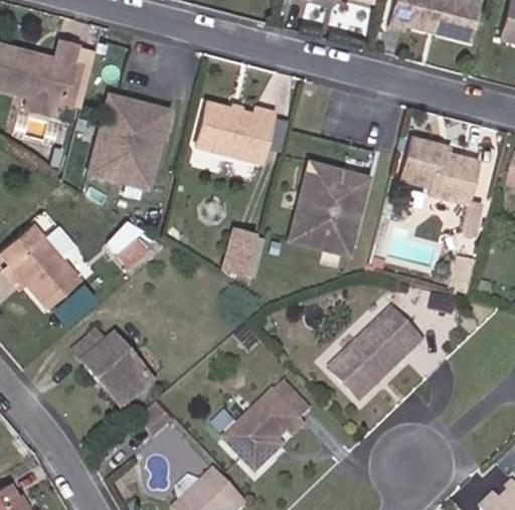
[(390,0),(386,17),(394,20),(397,10),(414,14),(417,5),(435,9),(448,23),(470,29),(477,0),(390,0)]
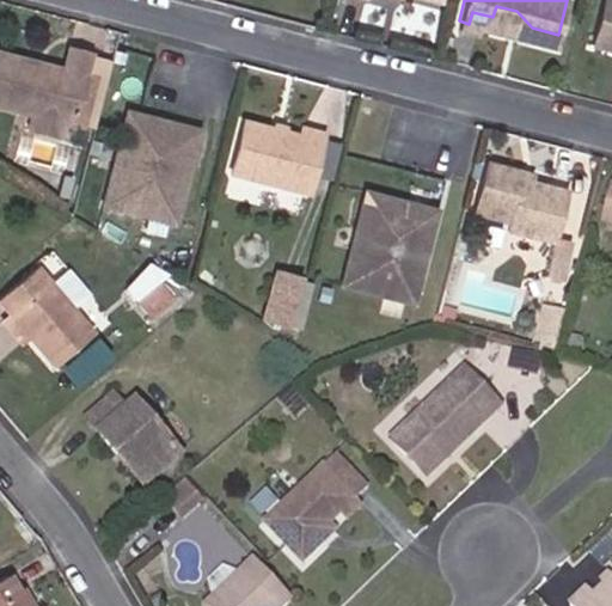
[(598,0),(588,35),(611,40),(611,0),(598,0)]
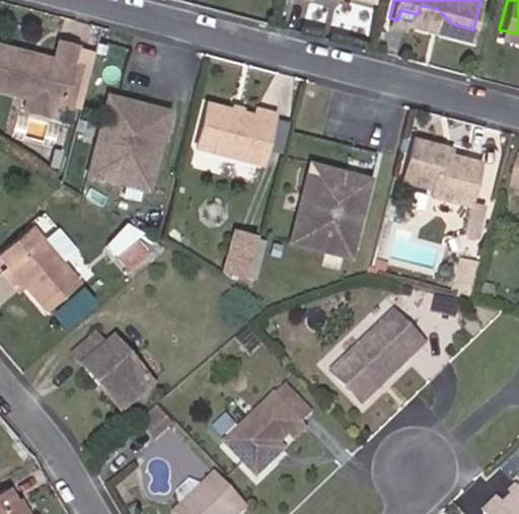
[(77,46),(61,42),(56,62),(41,58),(40,63),(32,61),(33,56),(1,48),(0,53),(0,91),(29,99),(55,105),(63,107),(77,46)]
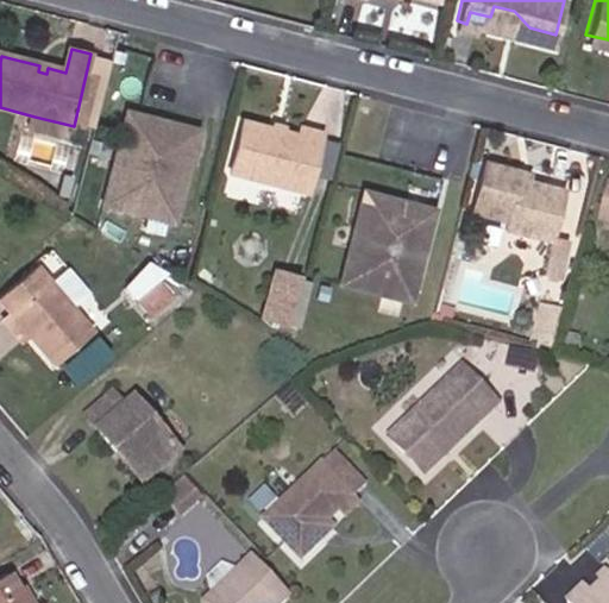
[(195,130),(126,112),(102,200),(173,218),(195,130)]
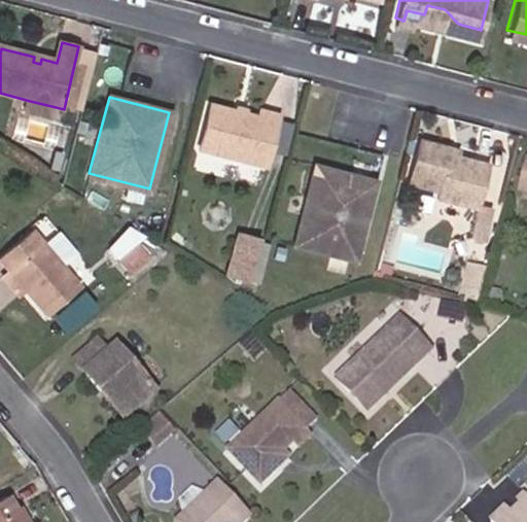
[(56,107),(30,101),(27,113),(51,119),(56,107)]
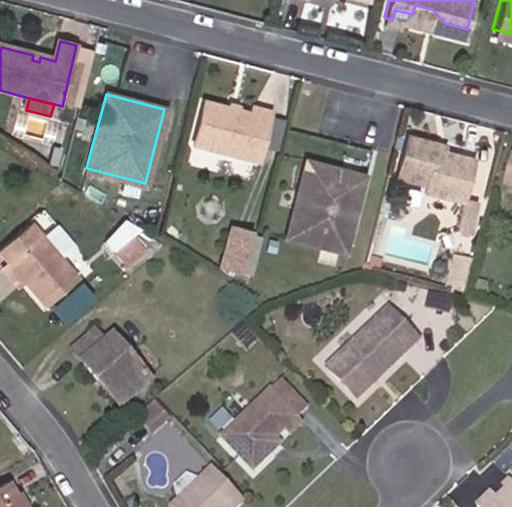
[(259,164),(272,113),(255,109),(253,117),(205,105),(193,146),(259,164)]
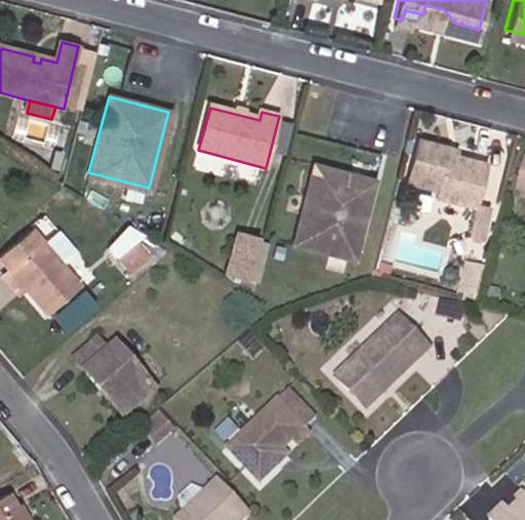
[(446,153),(448,146),(419,137),(406,182),(436,191),(434,198),(472,209),(485,164),(456,156),(446,153)]
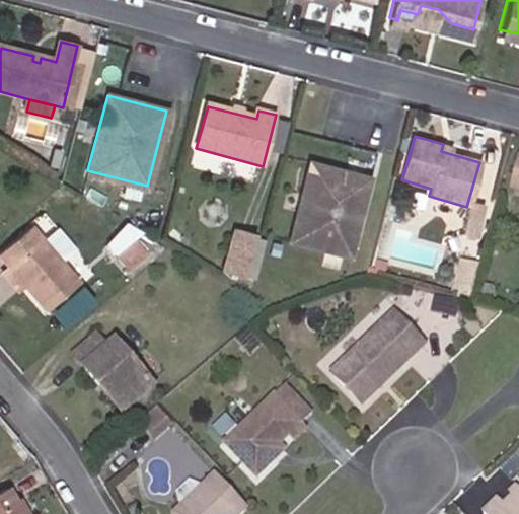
[(453,148),(443,144),(441,151),(451,154),(453,148)]
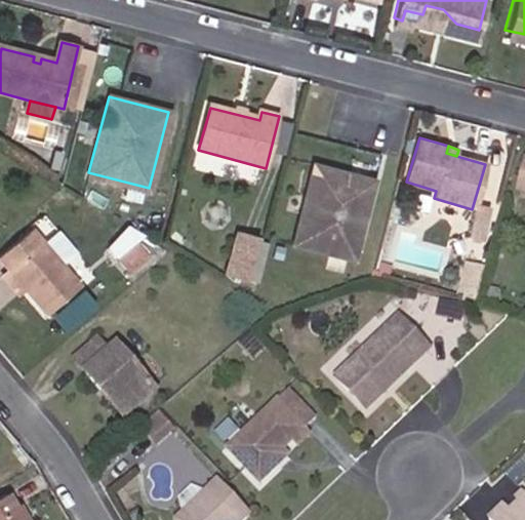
[(524,159),(522,158),(510,207),(524,210),(524,159)]
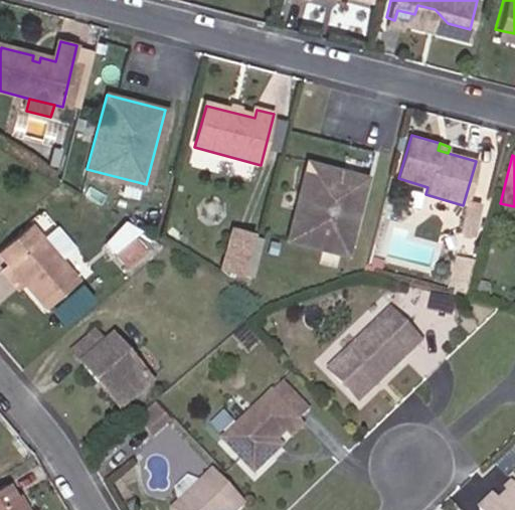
[(370,176),(308,161),(288,239),(351,255),(370,176)]
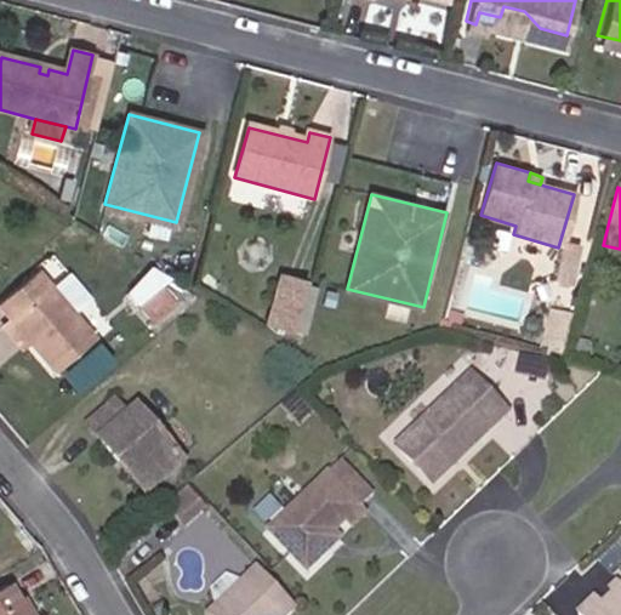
[(73,307),(90,294),(69,267),(51,282),(38,265),(0,295),(0,305),(7,314),(26,336),(52,369),(95,334),(73,307)]
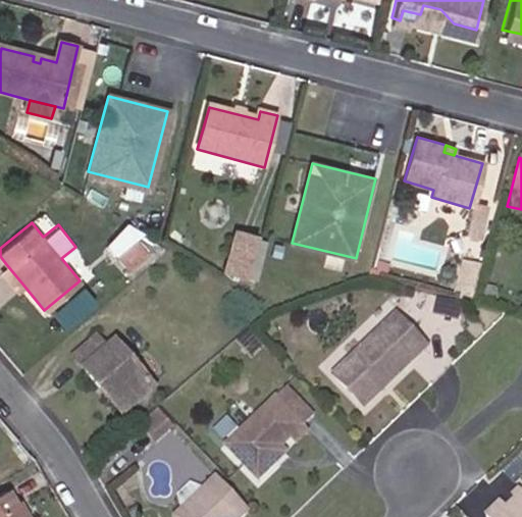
[(150,252),(138,236),(116,252),(128,268),(150,252)]
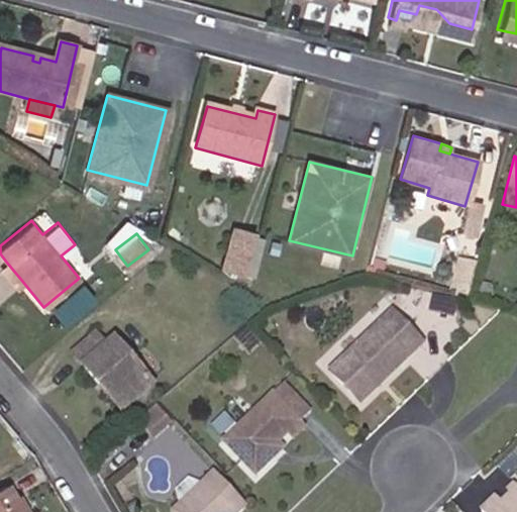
[(244,277),(254,238),(234,233),(224,271),(244,277)]
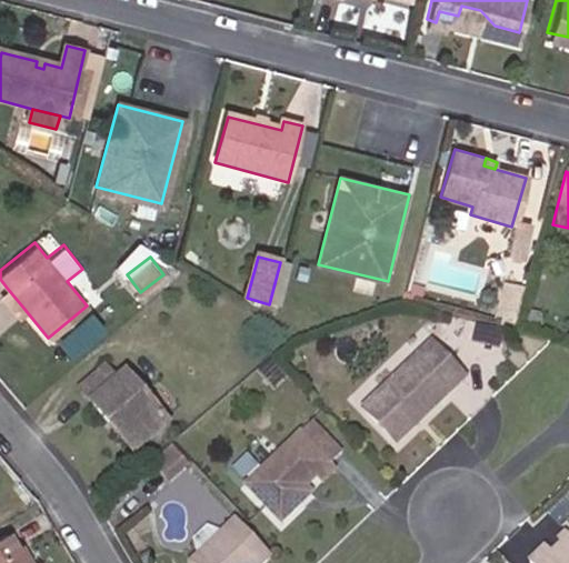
[(280,262),(269,304),(279,307),(289,264),(280,262)]
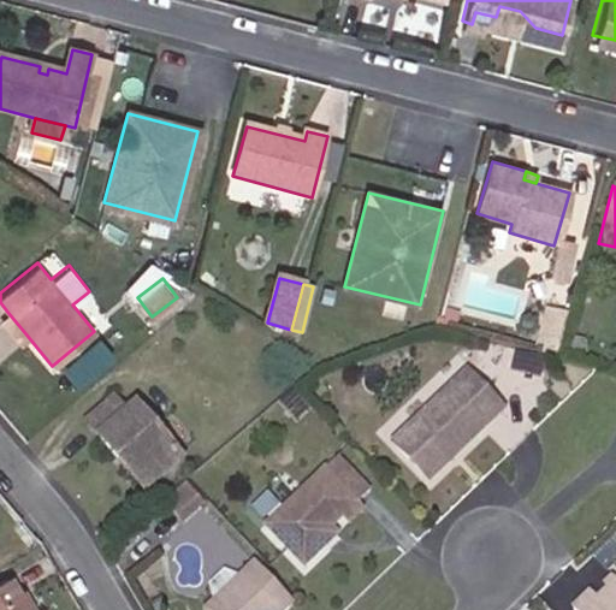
[(25,333),(7,312),(0,318),(18,339),(25,333)]
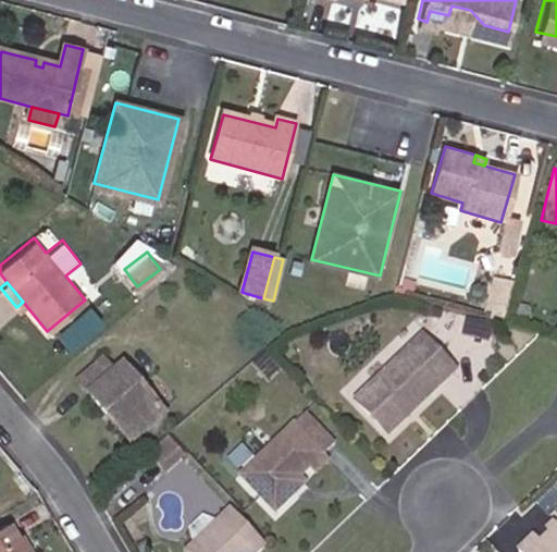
[(487,341),(492,328),(466,320),(462,334),(487,341)]
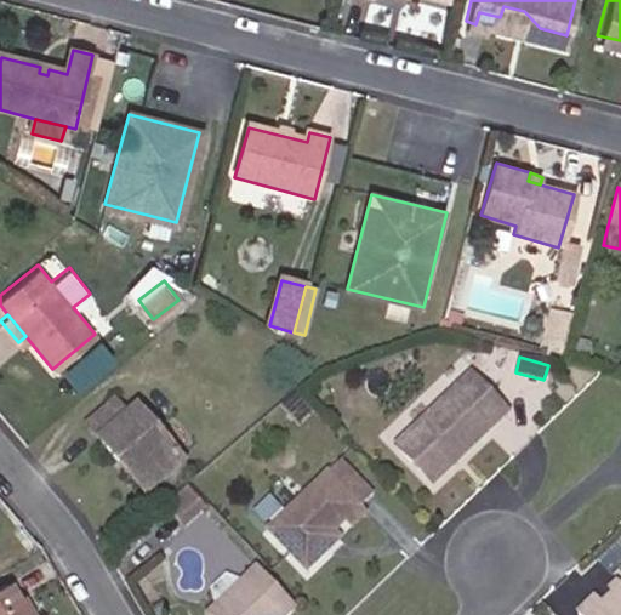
[(506,413),(469,376),(397,446),(433,483),(454,463),(450,460),(457,454),(461,457),(506,413)]
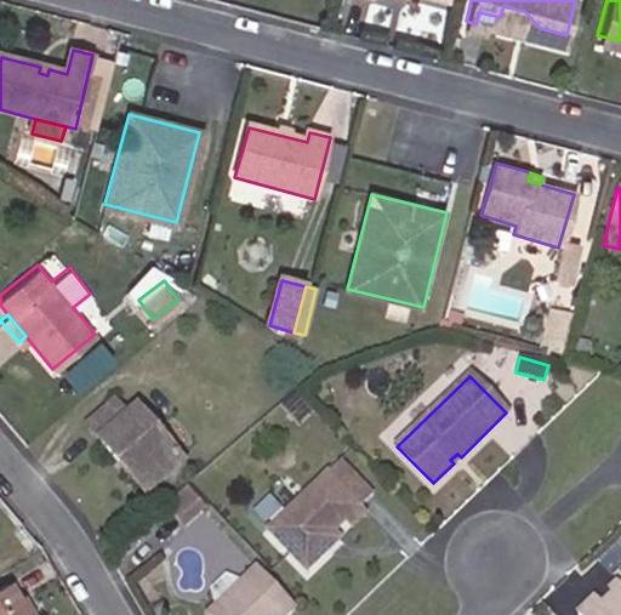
[(303,409),(294,398),(284,406),(294,417),(303,409)]
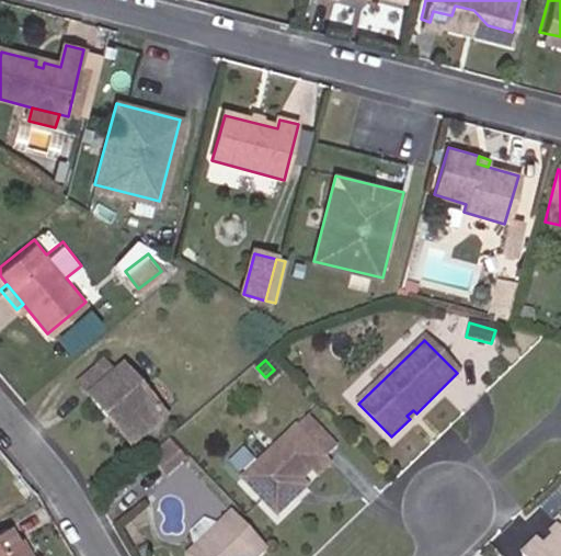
[(124,384),(113,371),(88,393),(103,411),(110,405),(130,431),(159,407),(133,376),(124,384)]
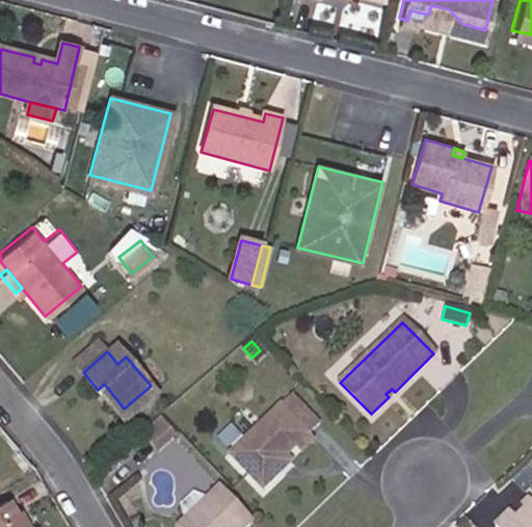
[(104,384),(98,390),(118,414),(124,409),(104,384)]
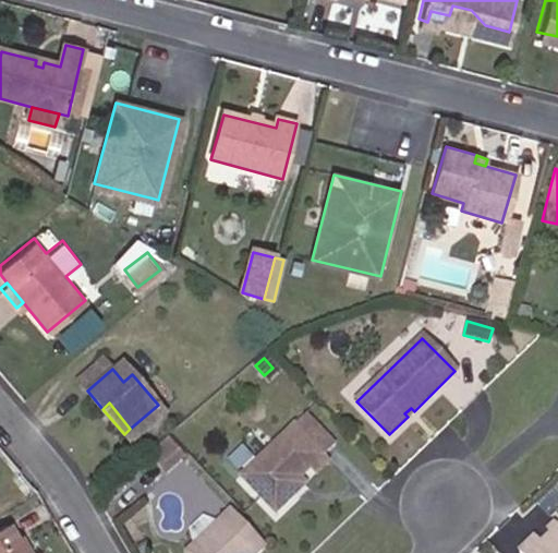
[(306,410),(293,422),(324,454),(336,443),(306,410)]
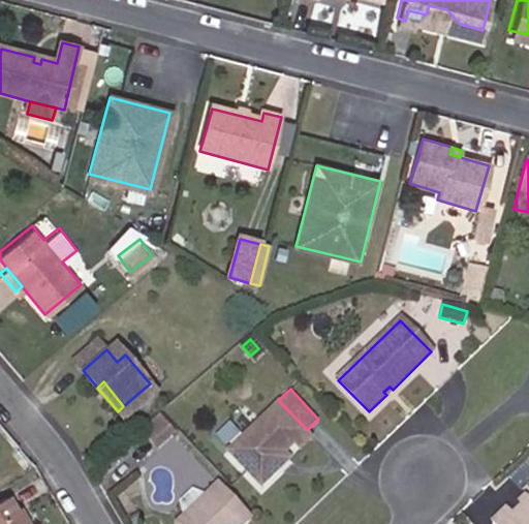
[(307,430),(278,400),(227,448),(261,485),(280,467),(275,461),(284,451),(296,440),(307,430)]
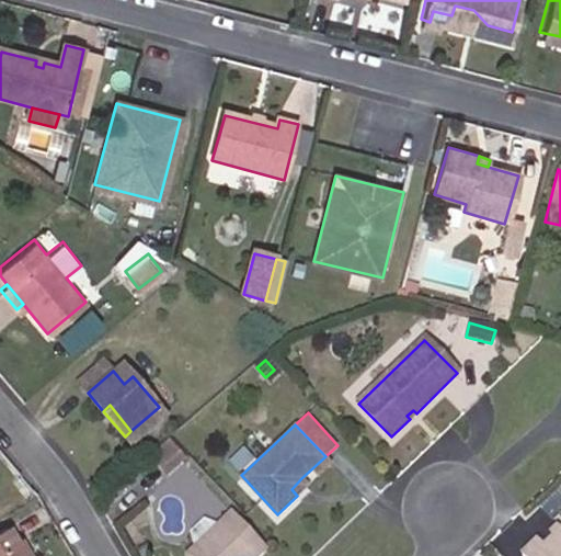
[(152,447),(158,453),(172,440),(168,433),(152,447)]
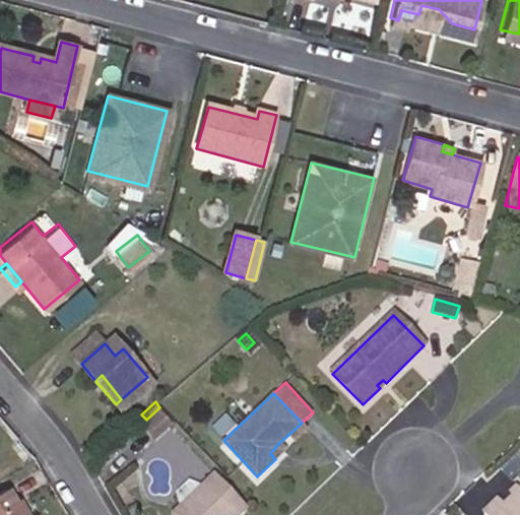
[(159,407),(146,420),(157,433),(172,420),(159,407)]
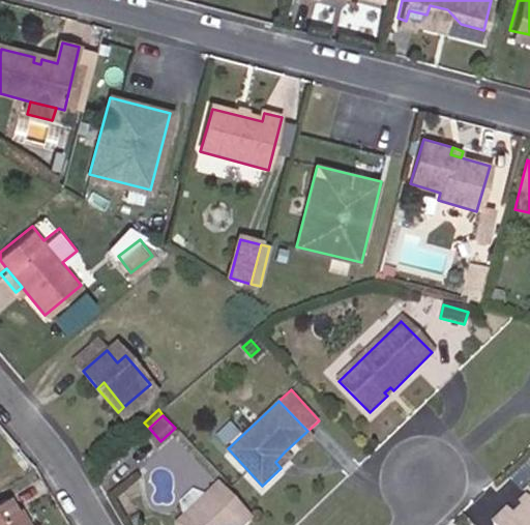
[(296,441),(285,451),(290,457),(300,447),(296,441)]
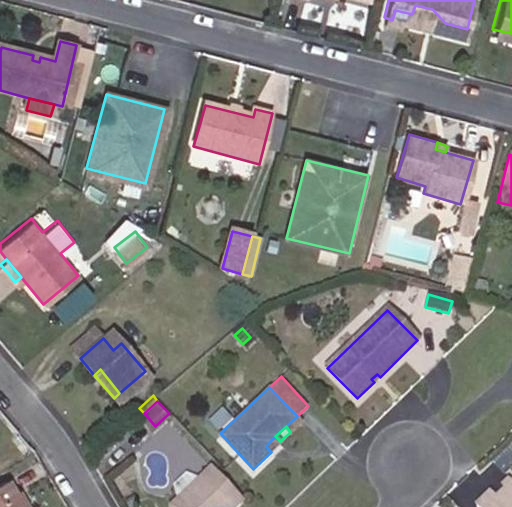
[(210,465),(197,478),(195,487),(188,493),(179,494),(169,504),(169,506),(211,506),(215,504),(231,506),(241,497),(210,465)]
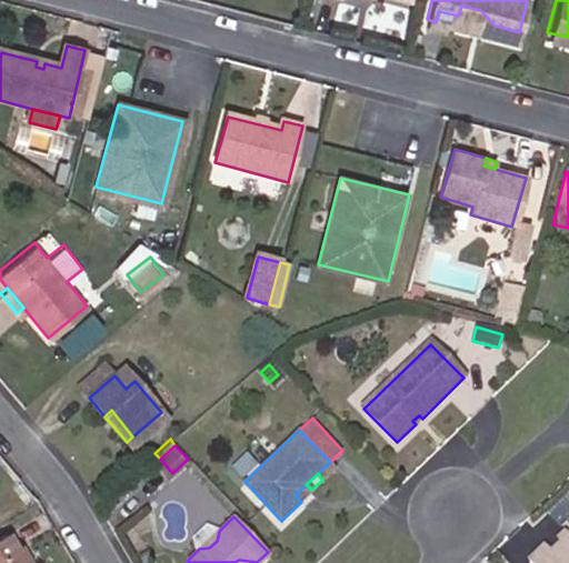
[(19,558),(10,544),(0,549),(0,562),(28,562),(23,555),(19,558)]
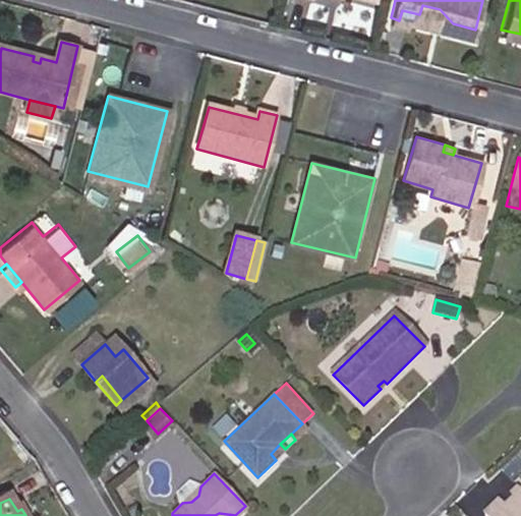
[(520,515),(520,499),(507,513),(501,508),(493,515),(520,515)]
